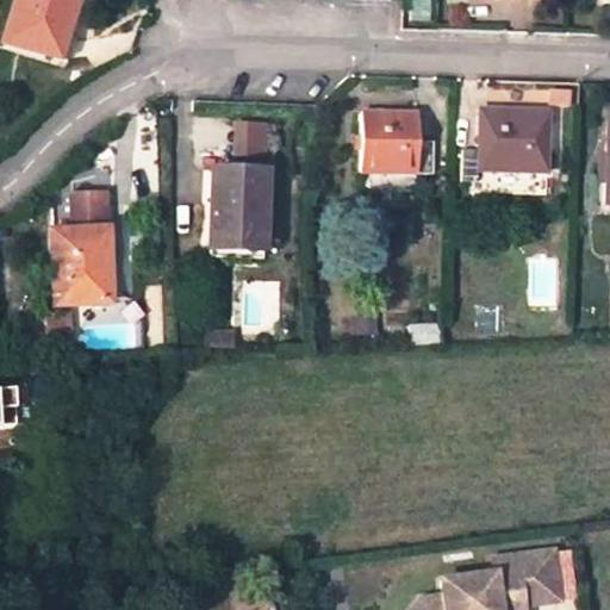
[(56,57),(73,0),(14,0),(2,41),(56,57)]
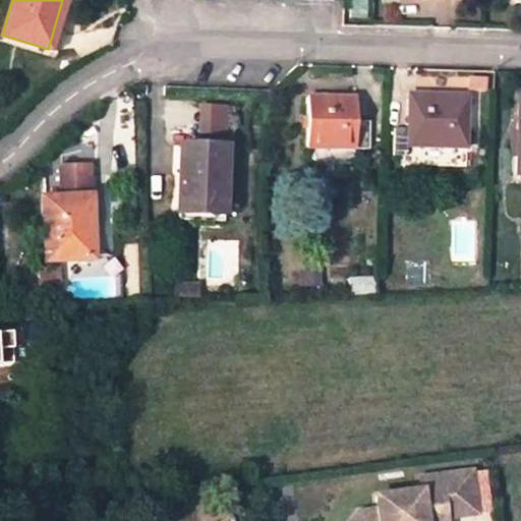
[(483,92),(483,78),(468,77),(467,92),(483,92)]
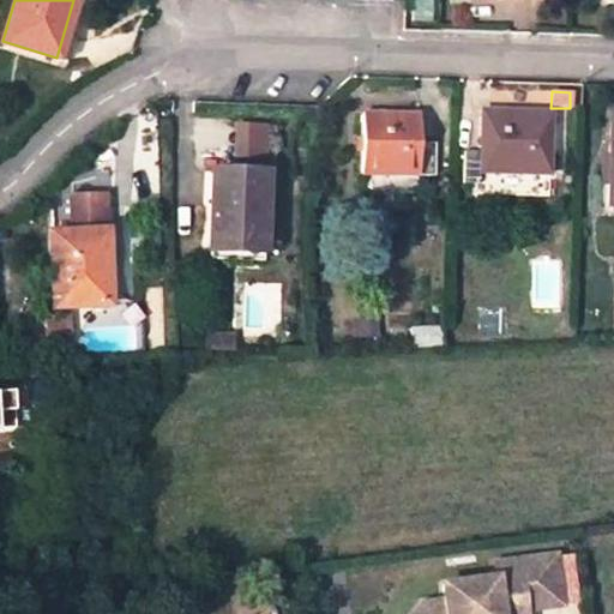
[(479,187),(479,172),(545,174),(548,113),(481,110),(480,152),(463,152),(462,186),(479,187)]
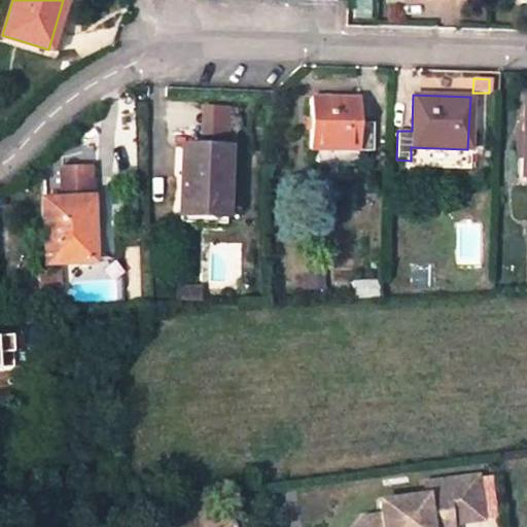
[(358,99),(310,98),(309,149),(357,149),(371,149),(371,124),(358,123),(358,99)]
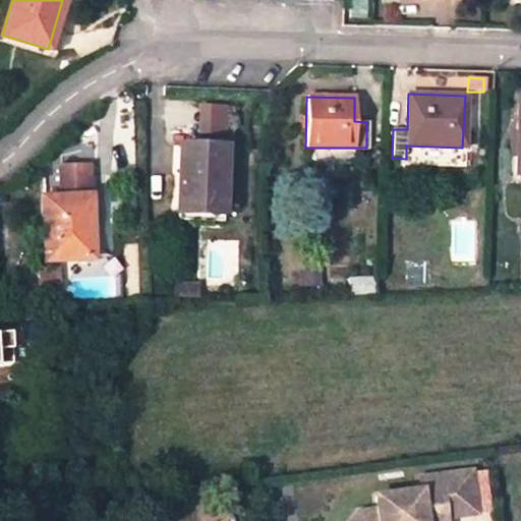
[(194,135),(228,136),(229,105),(194,105),(194,135)]
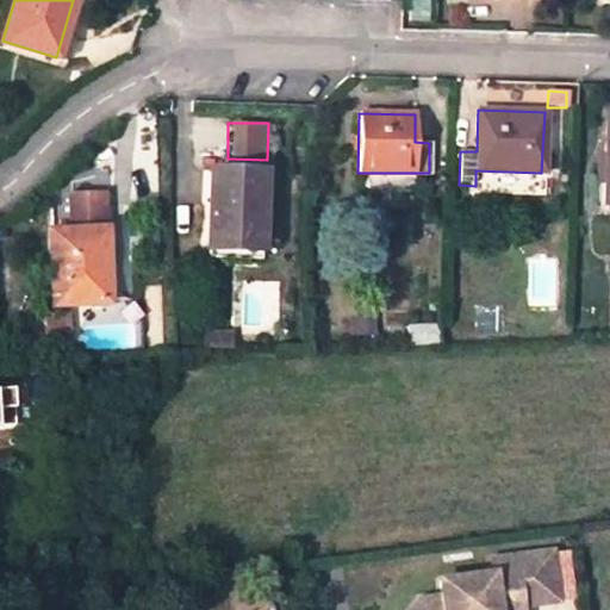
[(210,169),(206,237),(261,240),(263,172),(210,169)]
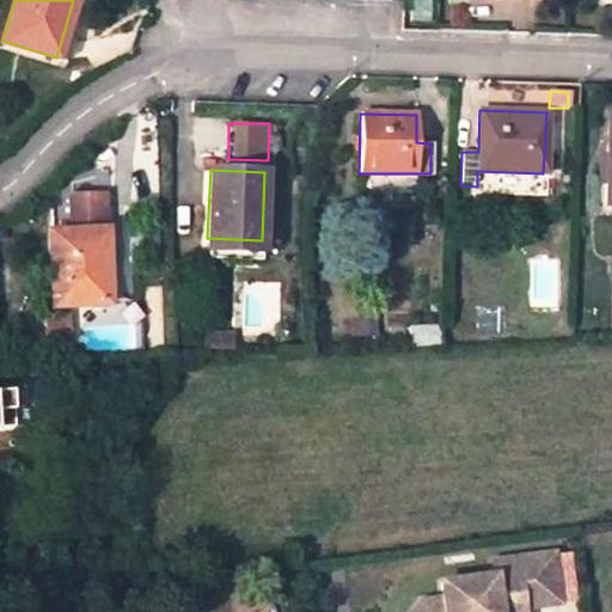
[(102,256),(105,256),(105,230),(104,194),(68,195),(69,231),(51,232),(53,305),(103,303),(102,256)]
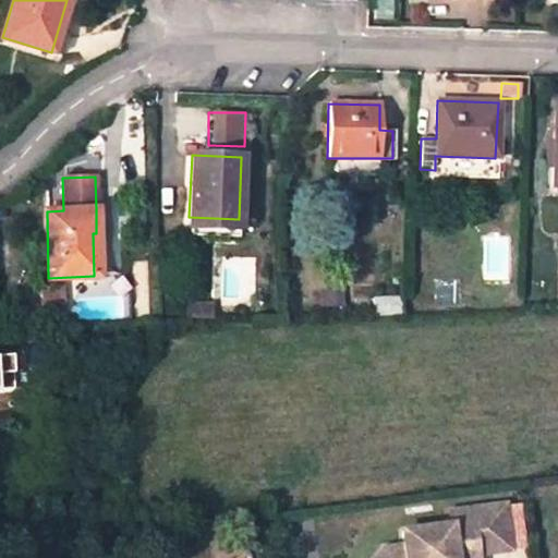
[(239,231),(239,219),(189,217),(189,229),(239,231)]
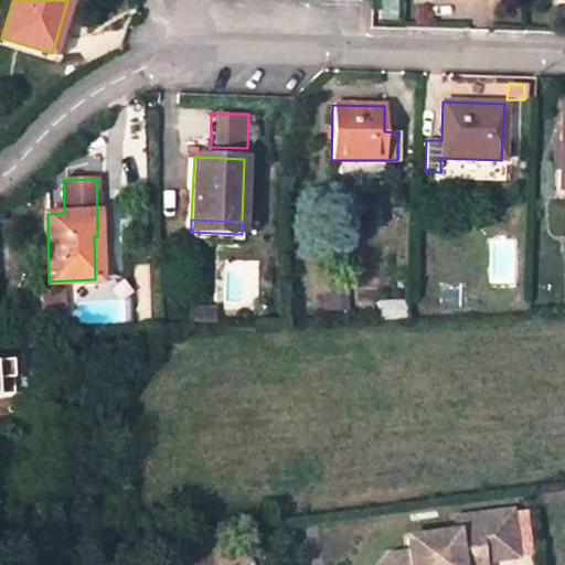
[(377,320),(407,319),(404,300),(376,301),(377,320)]
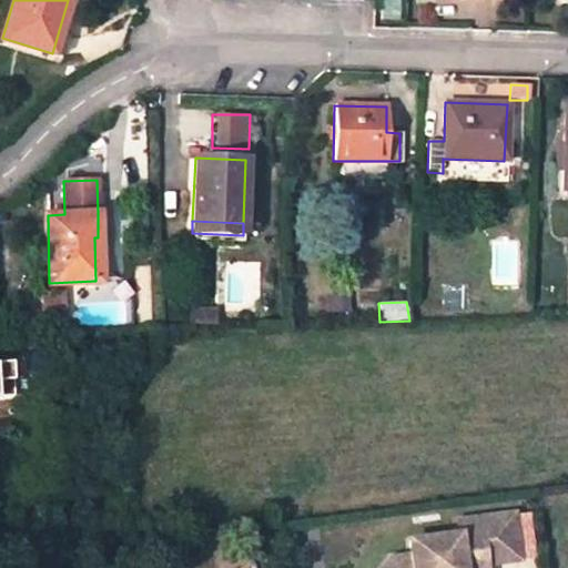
[(212,323),(212,311),(189,311),(189,323),(212,323)]
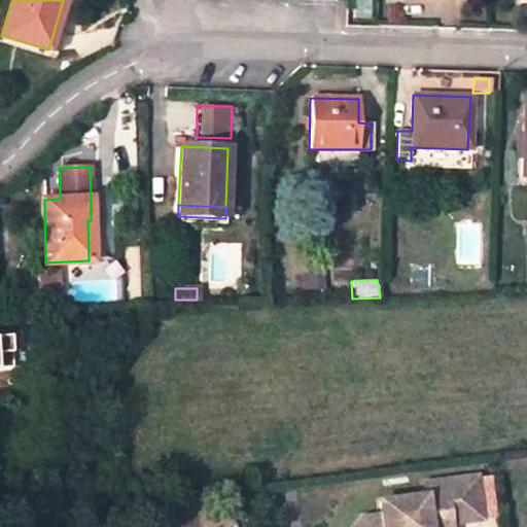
[(10,337),(0,337),(0,369),(12,367),(10,337)]
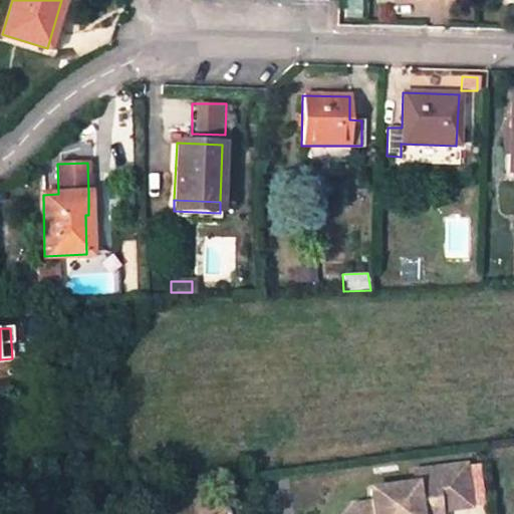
[(469,504),(463,463),(413,470),(415,484),(370,490),(372,503),(354,505),(347,513),(440,513),(439,509),(469,504)]
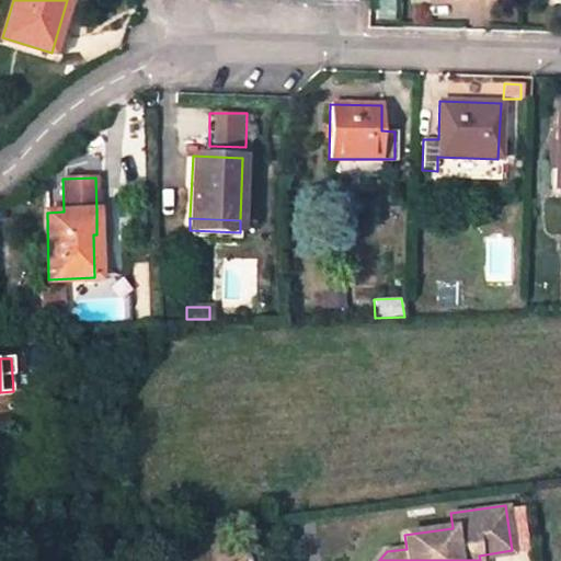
All buildings are outlined.
